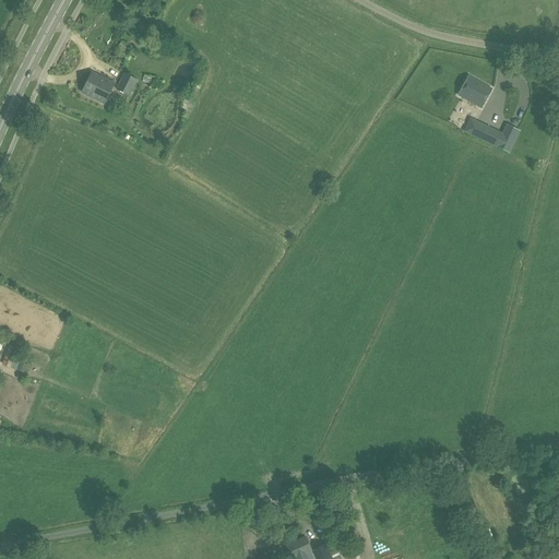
[(125,73),(117,90),(128,95),(137,80),(125,73)]
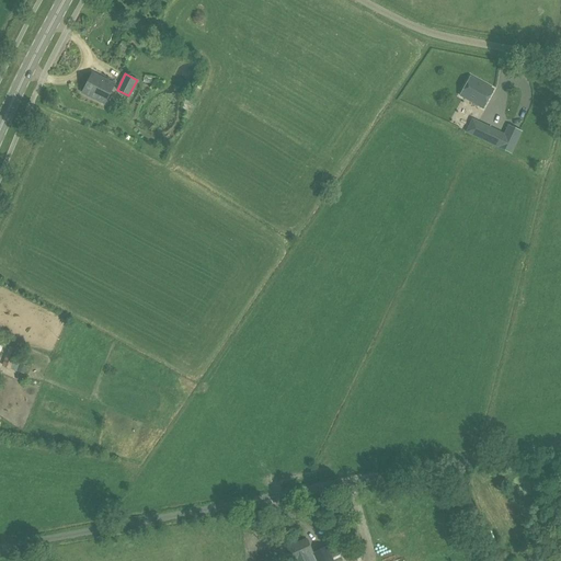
[(91,75),(82,92),(92,98),(93,95),(105,102),(114,84),(105,80),(104,82),(91,75)]
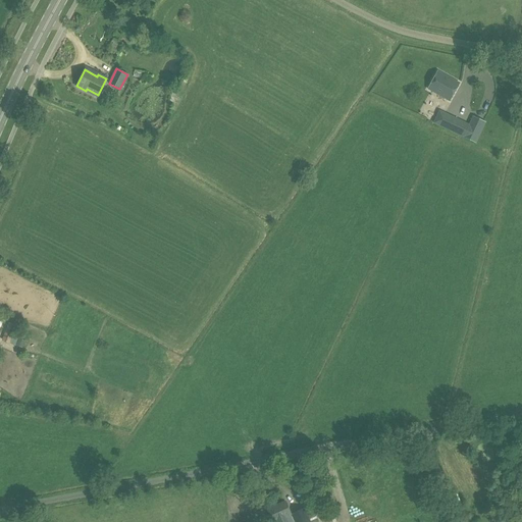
[(450,101),(459,83),(437,71),(427,89),(450,101)]
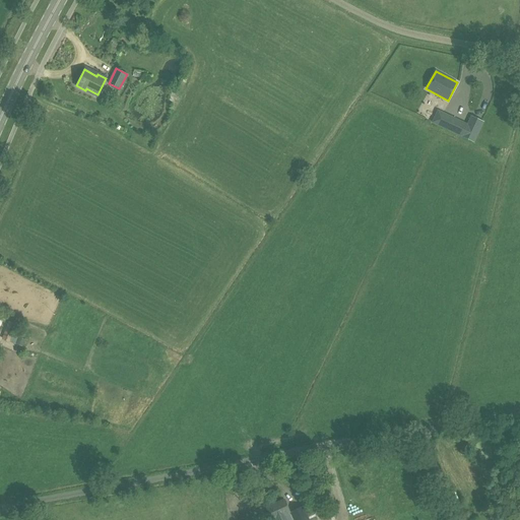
[(125,103),(137,79),(129,74),(116,99),(125,103)]
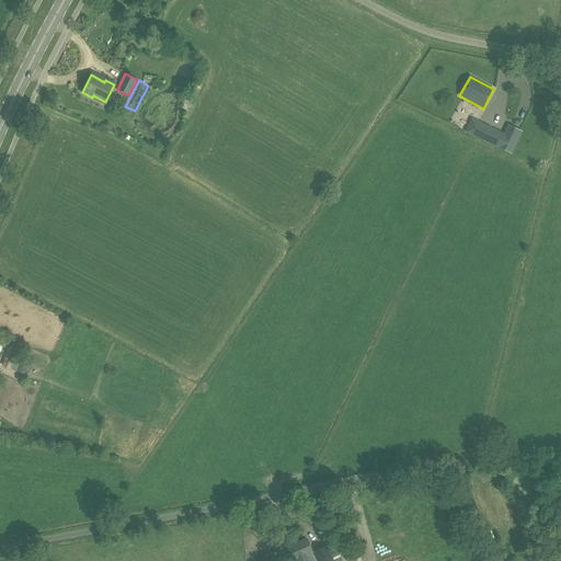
[(480,123),(473,138),(511,155),(522,132),(508,125),(504,134),(480,123)]
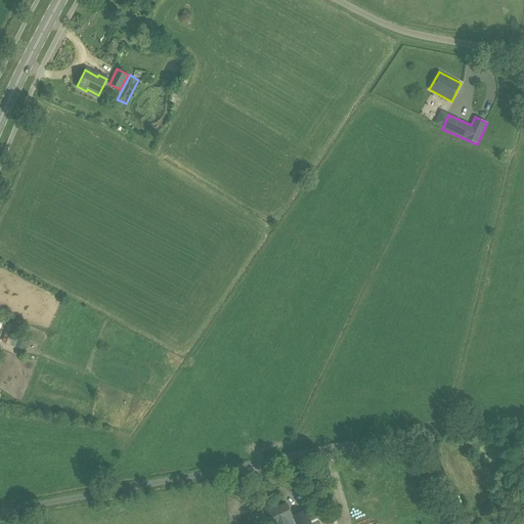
[(8,323),(1,342),(10,345),(16,326),(18,328),(20,321),(12,319),(11,324),(8,323)]
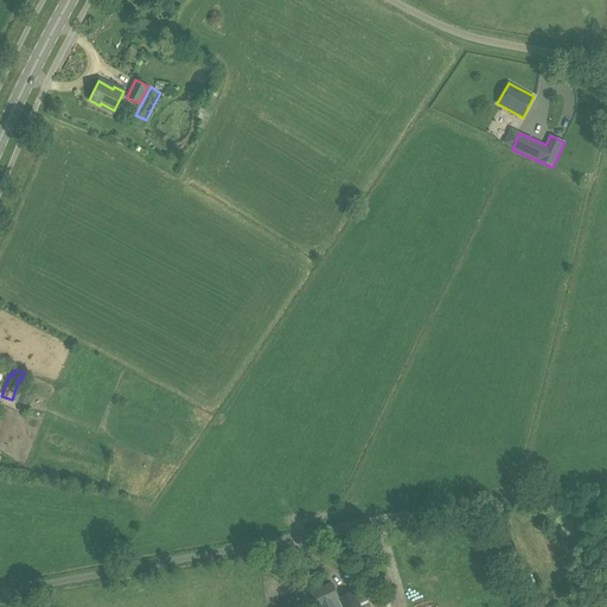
[(317,606),(363,606),(356,589),(338,598),(332,582),(311,592),(317,606)]
